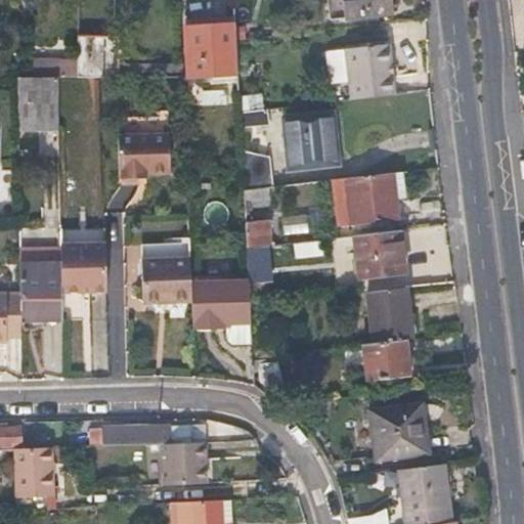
[(340,0),(342,18),(379,15),(377,0),(340,0)]
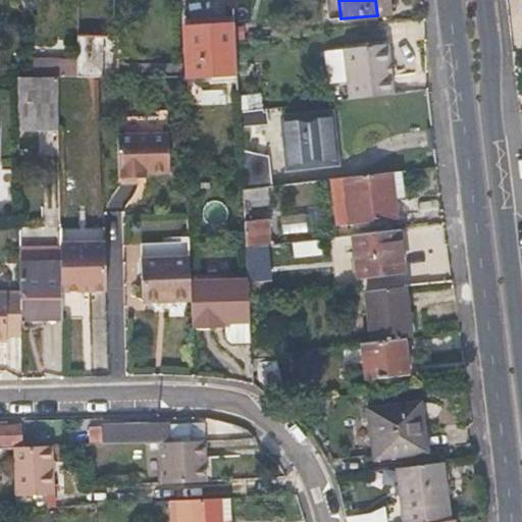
[(375,0),(377,15),(384,14),(382,0),(375,0)]
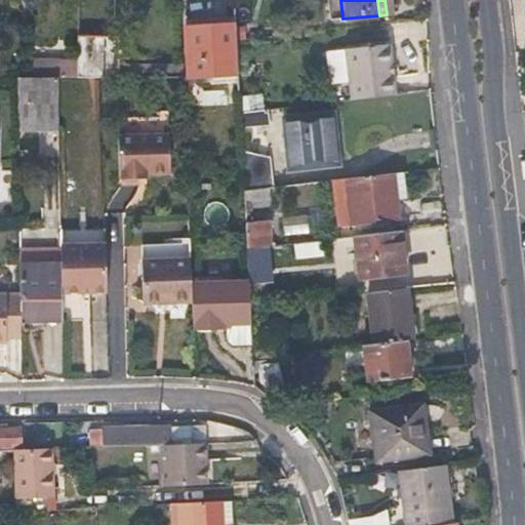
[(235,26),(211,27),(187,27),(189,78),(238,76),(235,26)]
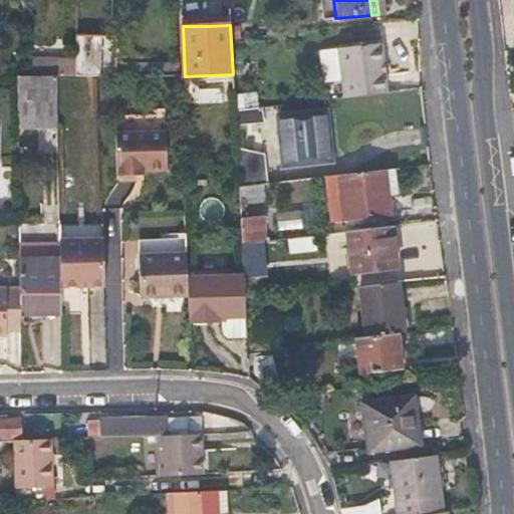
[(76,57),(76,73),(98,73),(113,73),(113,33),(76,33),(76,57)]
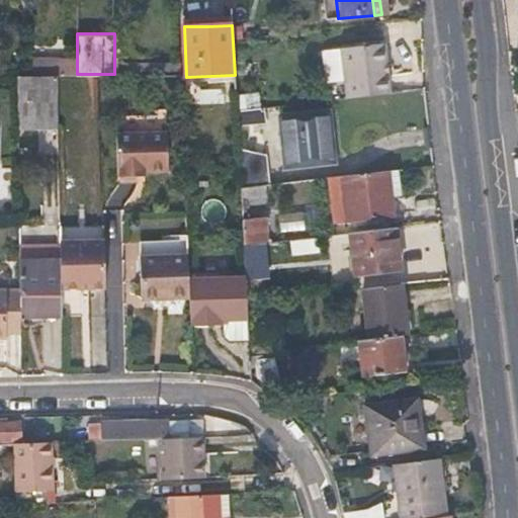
[(341,50),(347,98),(391,93),(383,44),(341,50)]
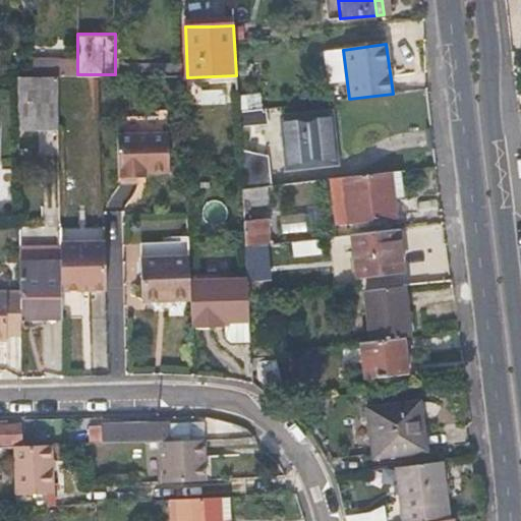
[(33,75),(57,74),(77,74),(77,58),(32,58),(32,75),(33,75)]
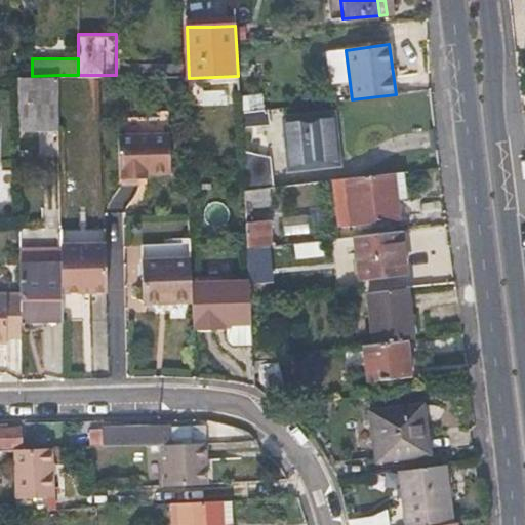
[(58,127),(57,75),(33,76),(32,76),(16,77),(17,127),(58,127)]
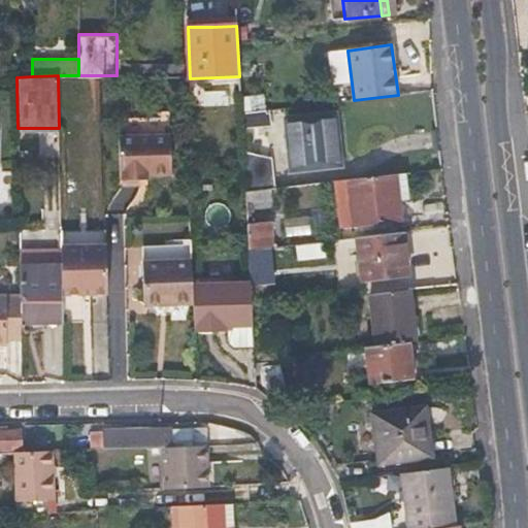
[(266,110),(254,112),(241,113),(241,130),(268,127),(266,110)]
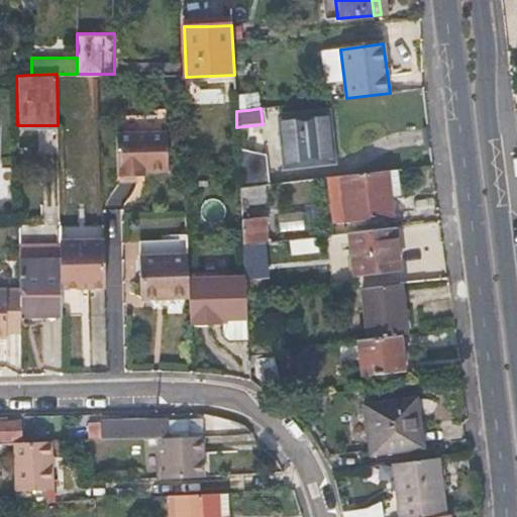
[(285,167),(307,164),(329,161),(323,115),(279,121),(285,167)]
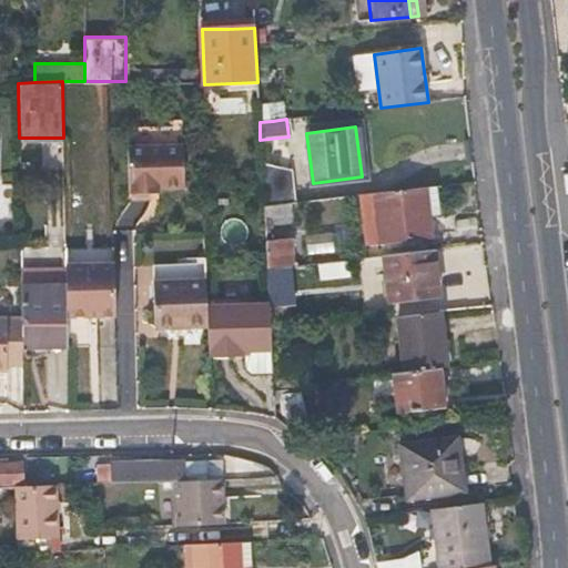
[(183,146),(128,146),(128,188),(132,188),(132,193),(151,193),(151,188),(159,188),(183,188),(183,146)]
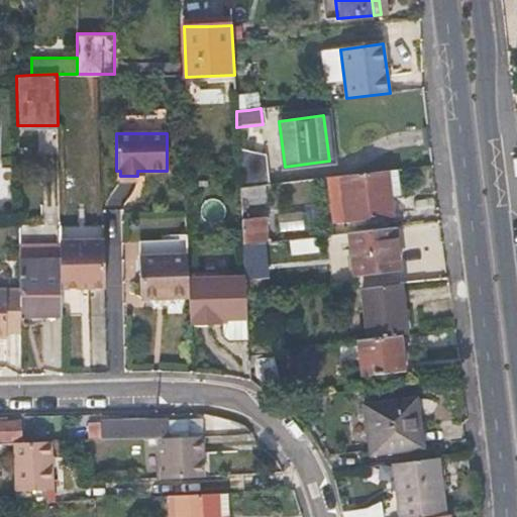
[(269,186),(268,171),(266,156),(237,151),(239,189),(264,186),(269,186)]
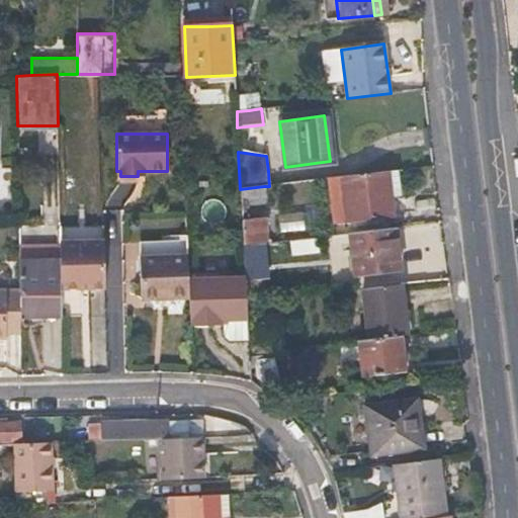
[(386,172),(390,197),(399,197),(396,170),(386,172)]
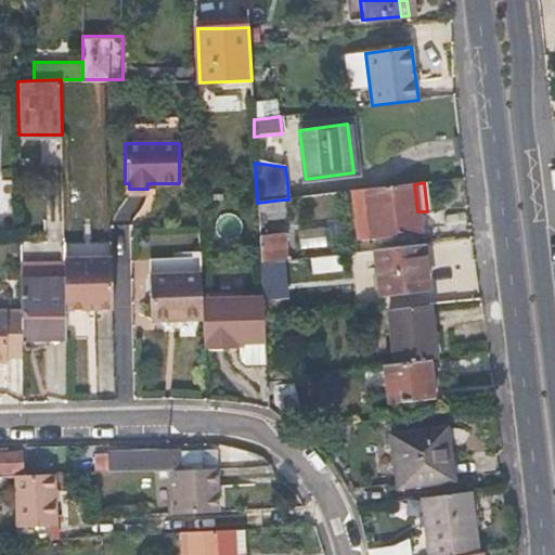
[(364,190),(370,234),(420,229),(417,211),(414,184),(364,190)]
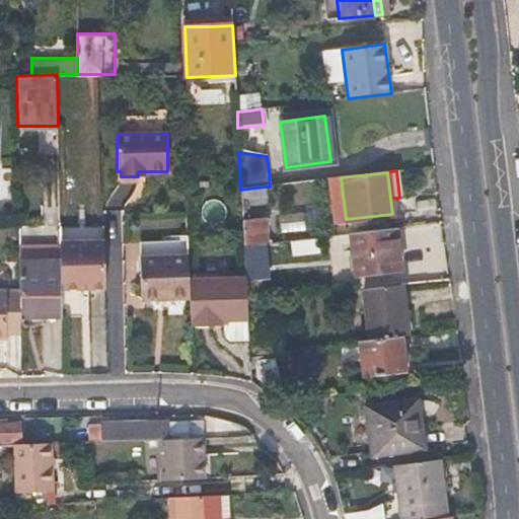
[(265,187),(240,190),(240,202),(266,199),(265,187)]
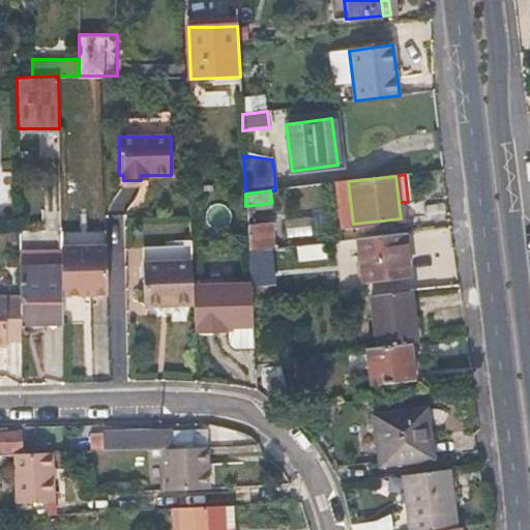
[(327,228),(325,206),(310,208),(312,229),(327,228)]
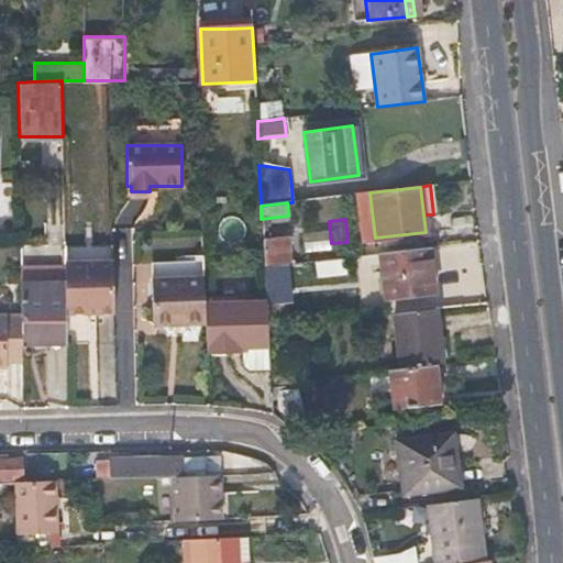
[(262,239),(263,253),(264,267),(290,264),(287,236),(262,239)]
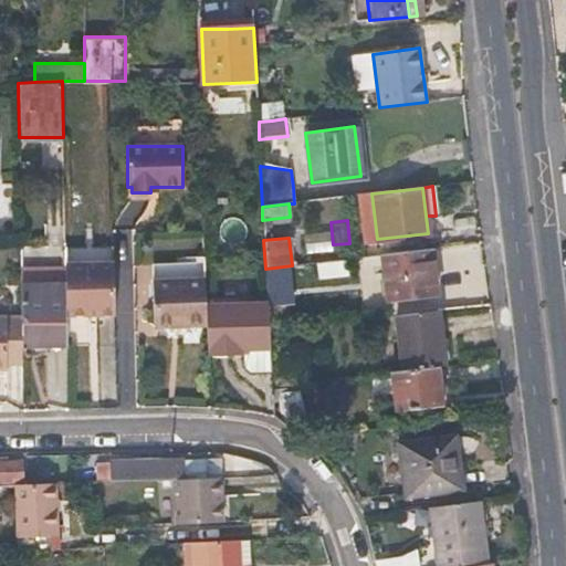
[(113,244),(65,245),(65,284),(66,314),(114,313),(113,244)]
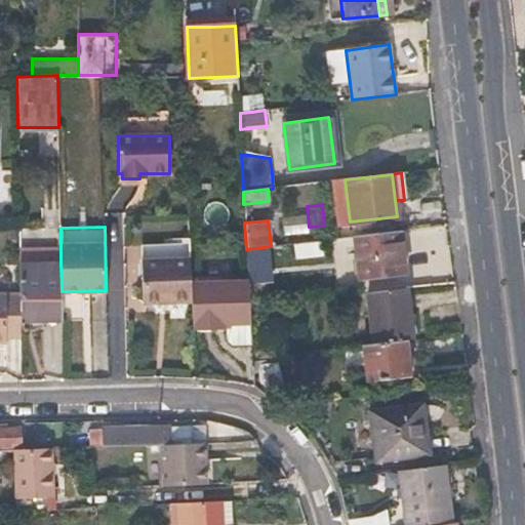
[(61,264),(61,228),(19,228),(21,264),(61,264)]
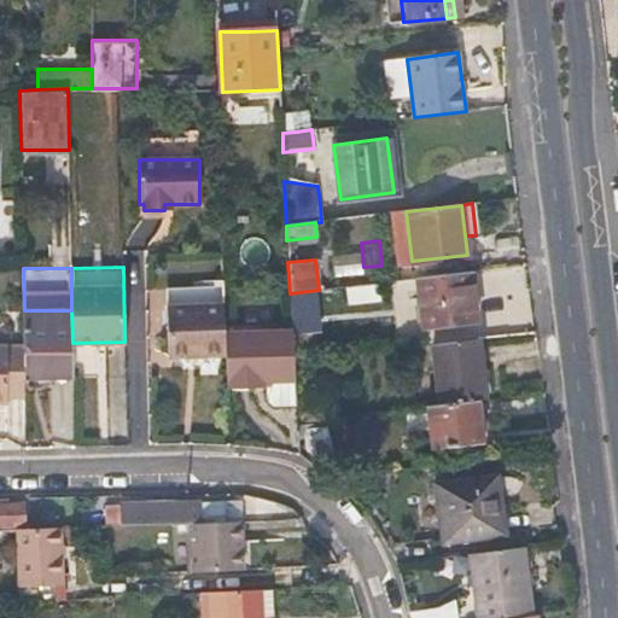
[(473,322),(467,273),(418,279),(423,328),(473,322)]
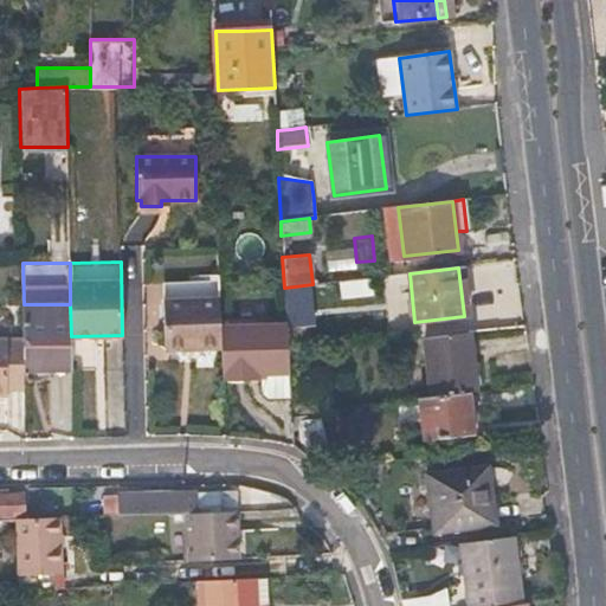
[(162,300),(219,298),(218,281),(162,282),(162,300)]
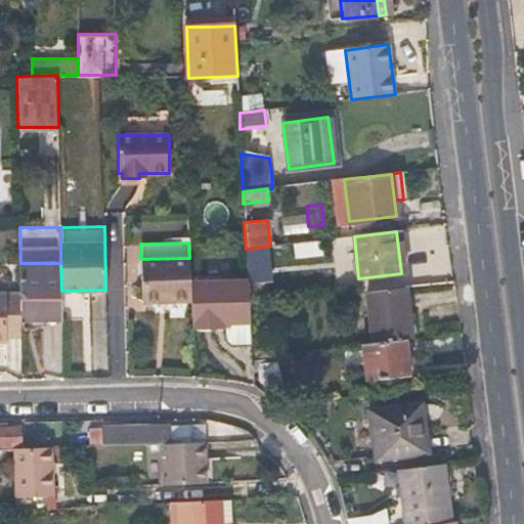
[(189,279),(189,258),(140,259),(142,303),(190,301),(189,279)]
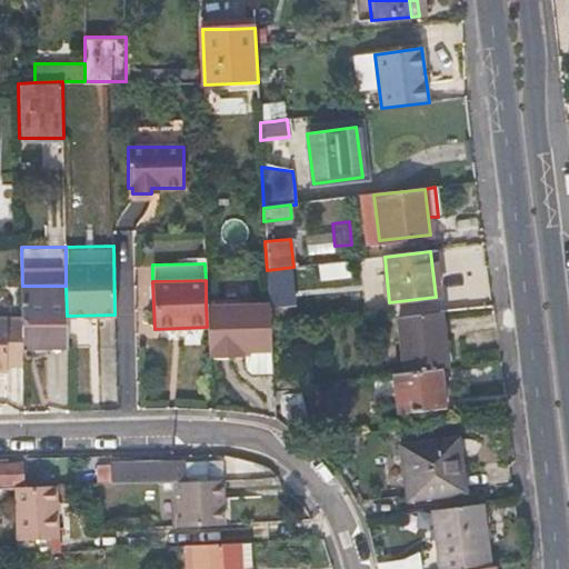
[(40,340),(67,340),(67,316),(66,286),(22,286),(22,319),(23,348),(40,348),(40,340)]
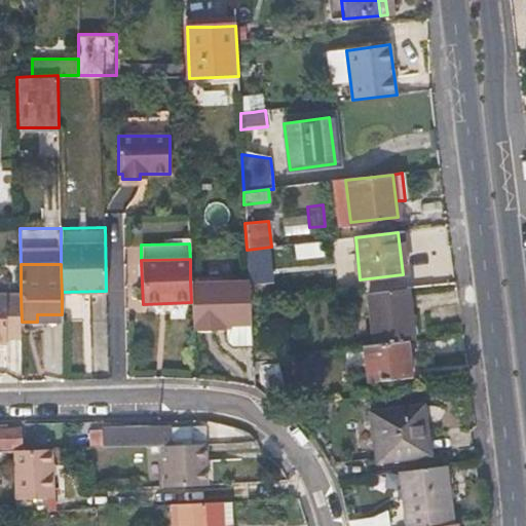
[(191,302),(191,304),(192,328),(216,329),(216,324),(226,324),(227,325),(226,341),(231,346),(251,347),(248,283),(190,280),(191,302)]
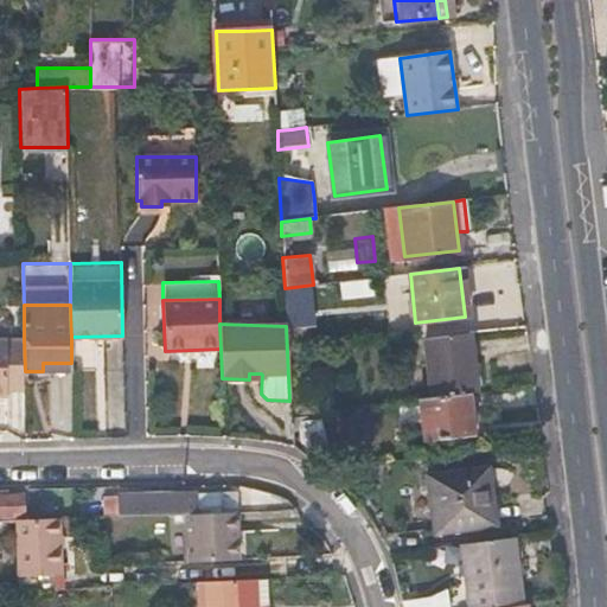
[(465,391),(470,391),(474,390),(466,332),(422,337),(430,396),(465,391)]
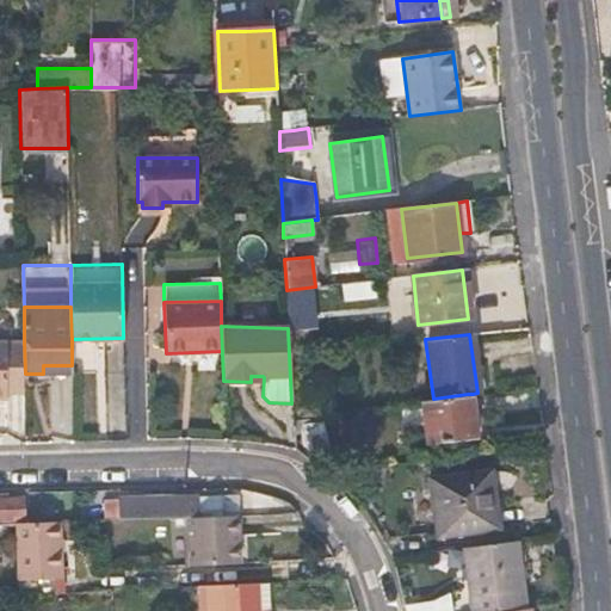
[(25,374),(24,343),(0,341),(0,392),(25,393),(25,374)]
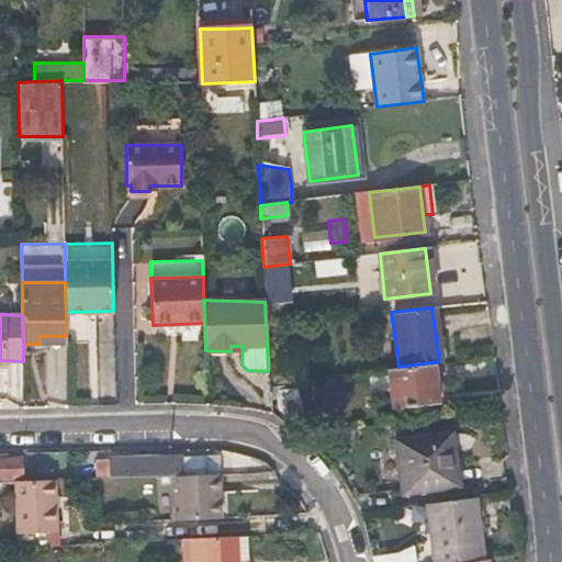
[(430,362),(398,367),(389,368),(392,406),(429,403),(427,386),(433,385),(430,362)]
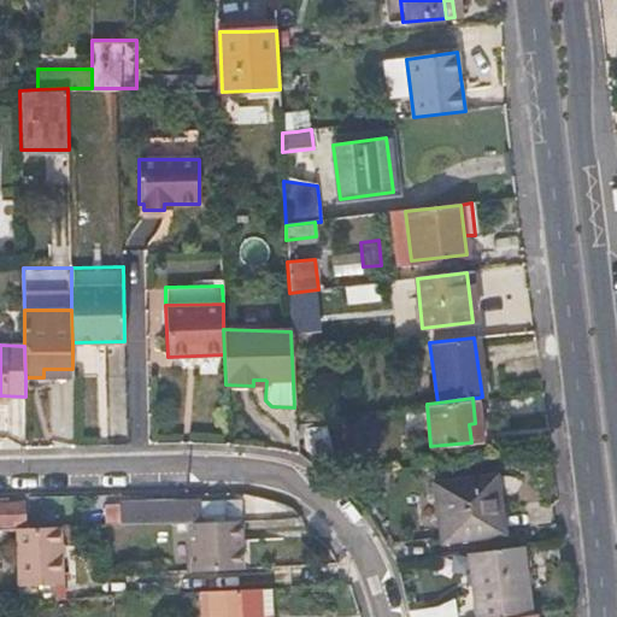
[(301,453),(328,453),(328,429),(301,429),(301,453)]
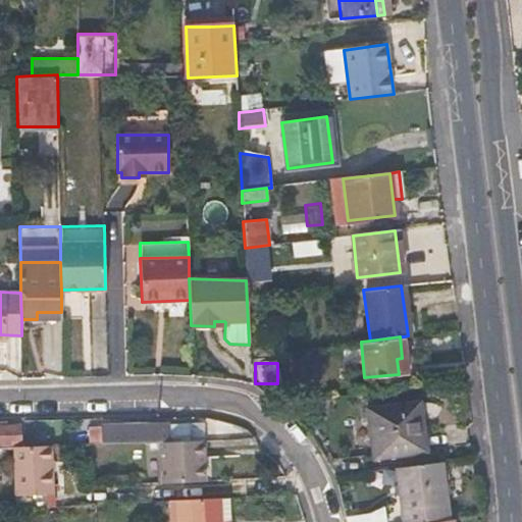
[(369,457),(422,451),(416,400),(363,406),(369,457)]
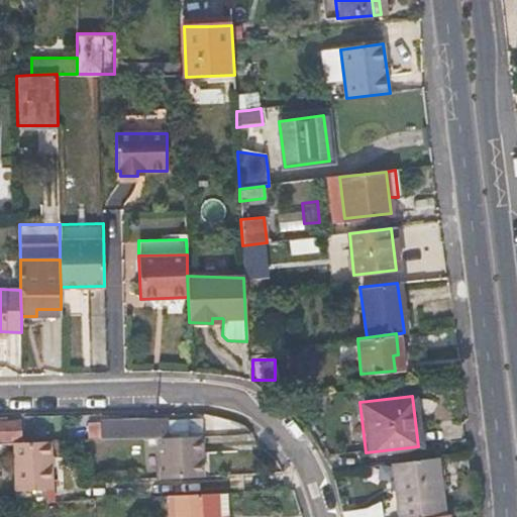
[(96,420),(96,437),(143,436),(143,438),(161,438),(176,437),(175,418),(104,419),(105,420),(96,420)]
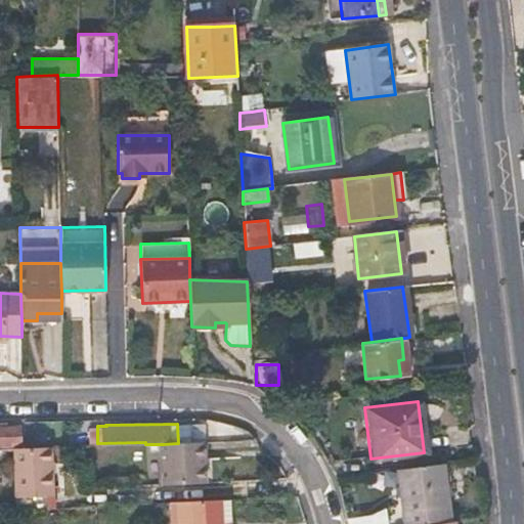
[(11,430),(11,428),(11,427),(0,426),(0,445),(25,444),(24,430),(11,430)]
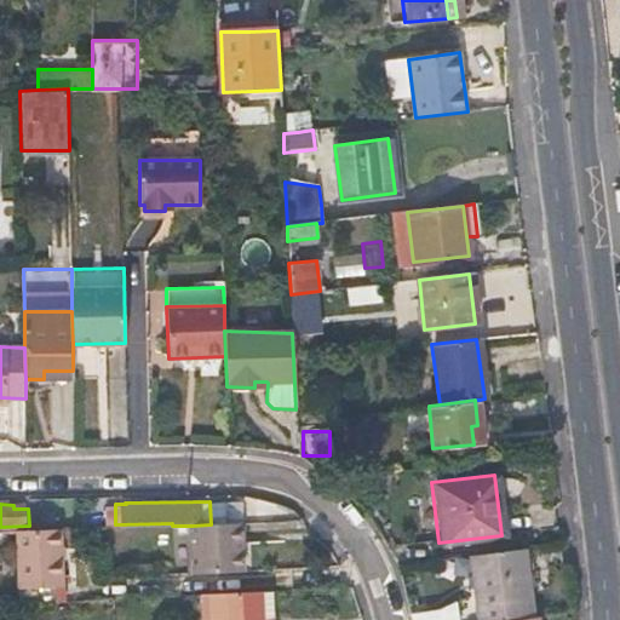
[(193,526),(196,567),(244,564),(244,541),(242,524),(211,524),(193,526)]
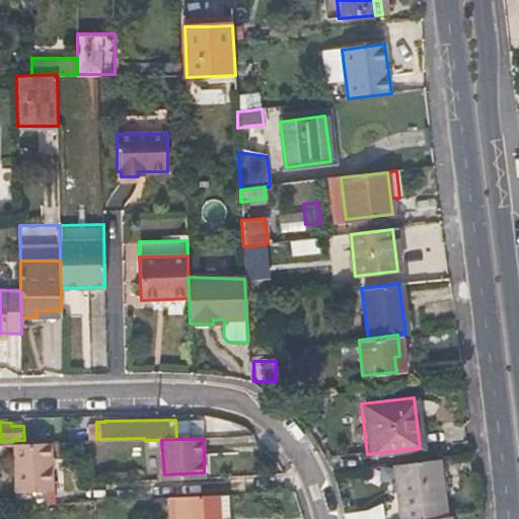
[(52,492),(50,444),(12,445),(14,494),(52,492)]
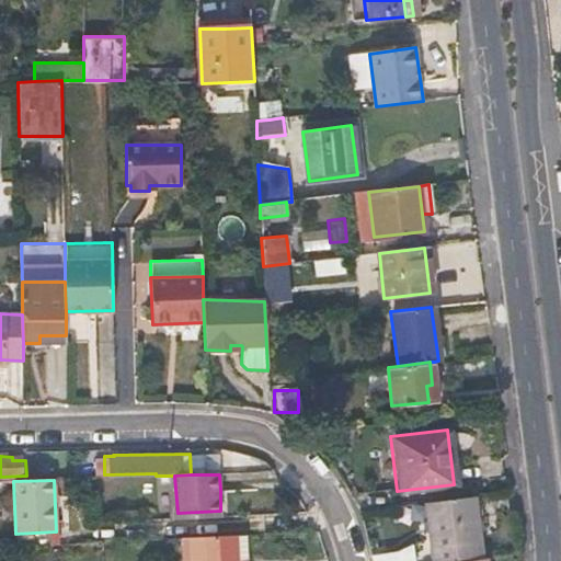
[(422,501),(426,533),(430,560),(451,560),(484,556),(477,495),(422,501)]
